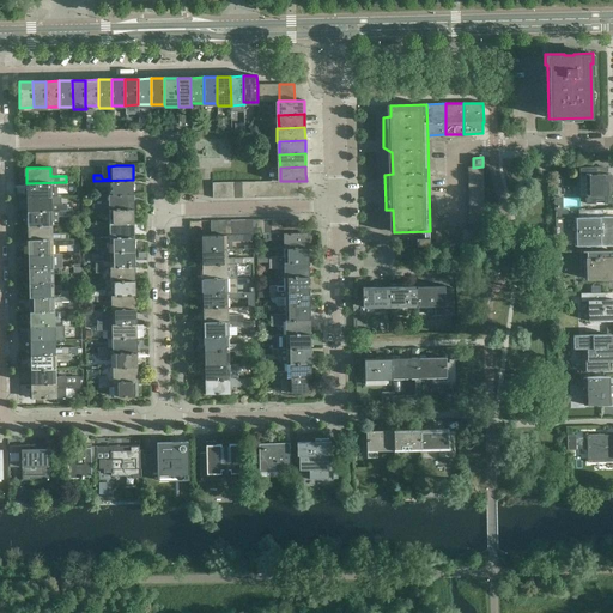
[(612,194),(611,174),(602,175),(602,168),(580,168),(580,176),(584,176),(586,195),(612,194)]
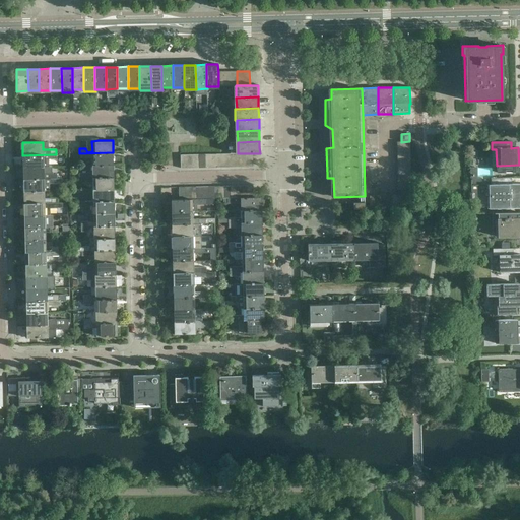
[(113,165),(113,153),(113,152),(79,153),(79,158),(92,158),(92,166),(113,165)]
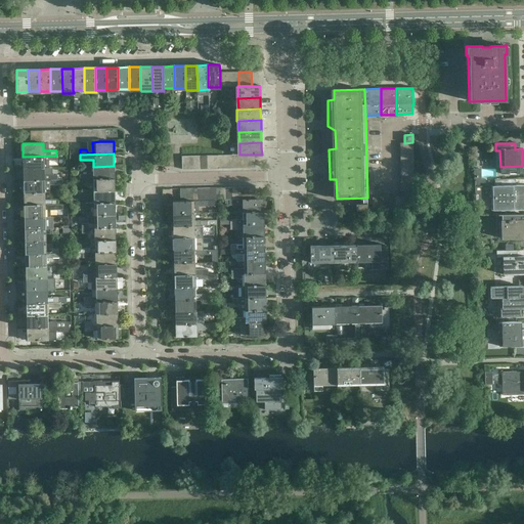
[(44,168),(44,161),(56,161),(56,156),(23,157),(24,169),(44,168)]
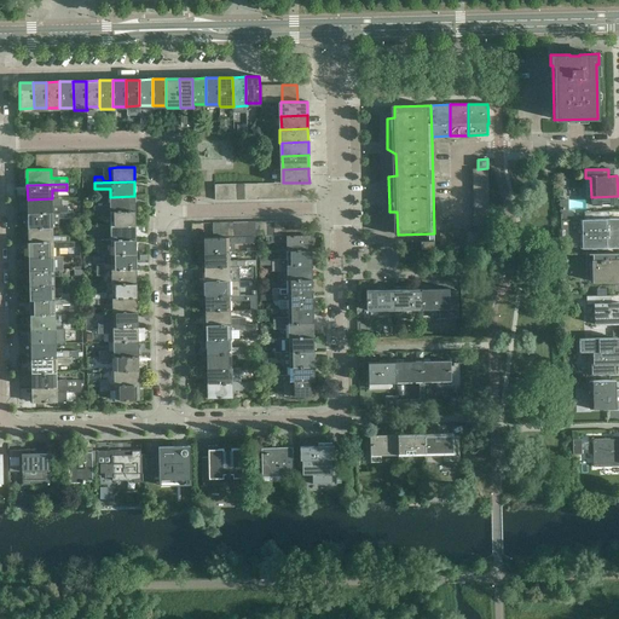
[(134,210),(134,197),(134,196),(110,197),(110,206),(96,206),(96,212),(134,210)]
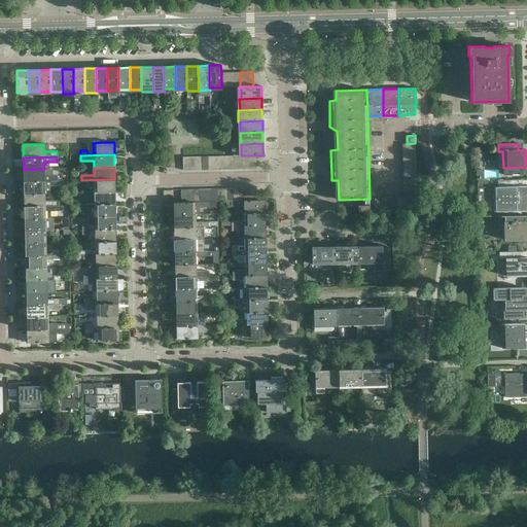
[(44,176),(44,169),(24,170),(24,182),(58,181),(57,176),(44,176)]
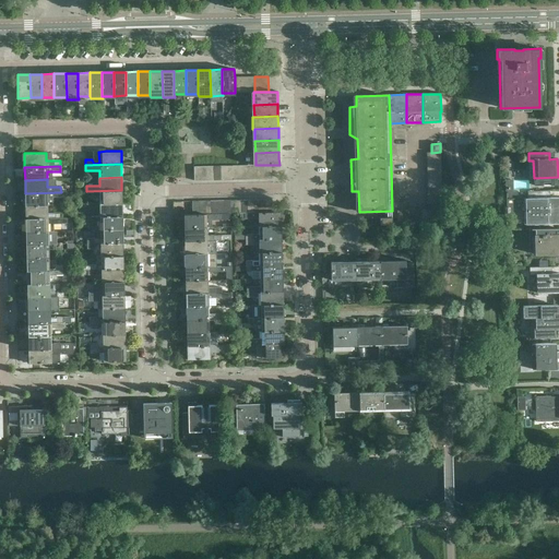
[(122,203),(121,191),(121,190),(86,191),(86,197),(93,197),(95,193),(99,192),(99,204),(122,203)]
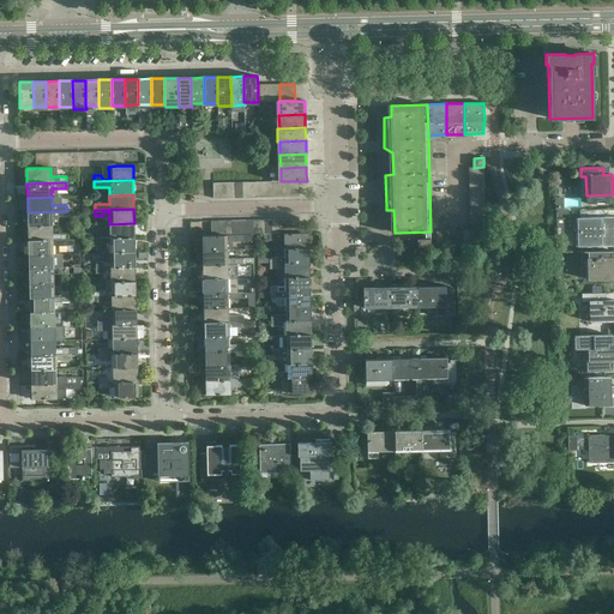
[(613,235),(613,223),(613,222),(613,217),(613,218),(613,217),(603,217),(603,210),(579,210),(579,218),(589,218),(590,235),(599,235),(612,238),(612,235),(613,235)]
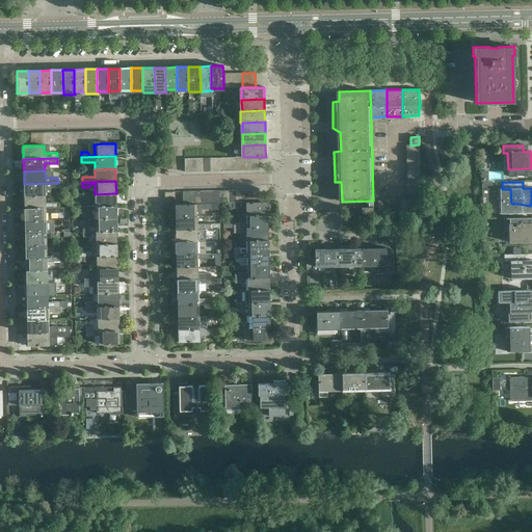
[(45,195),(45,188),(58,188),(58,183),(24,184),(24,196),(45,195)]
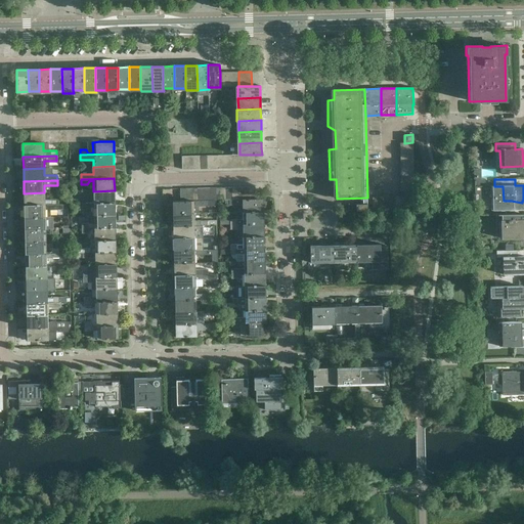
[(115,203),(115,191),(115,190),(93,191),(94,199),(81,199),(81,204),(115,203)]
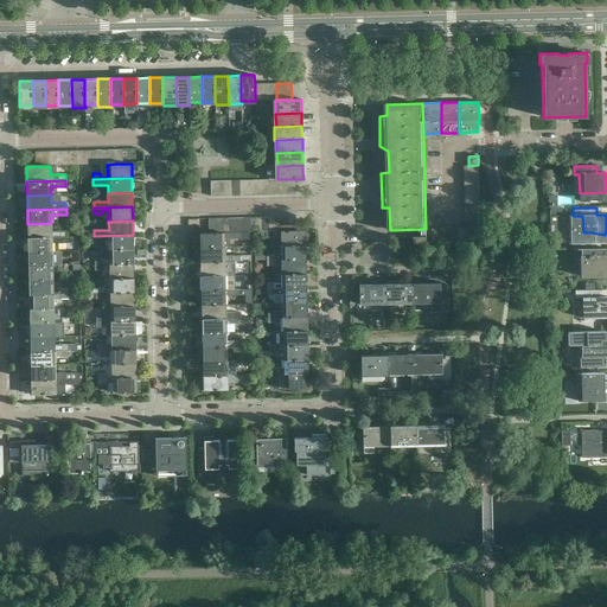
[(52,236),(51,223),(27,224),(27,238),(66,237),(66,231),(59,231),(57,235),(52,236)]
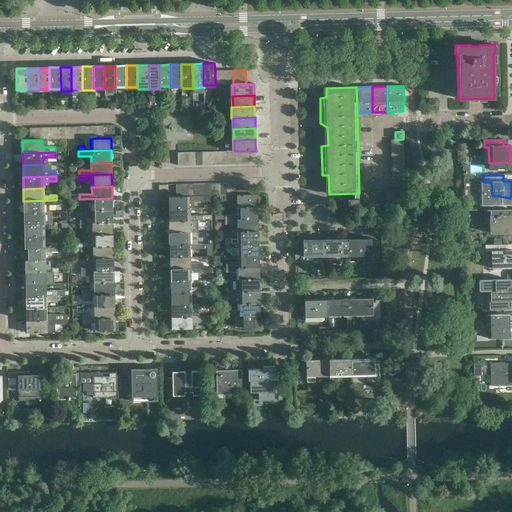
[(405,205),(405,190),(392,191),(392,192),(386,192),(387,205),(405,205)]
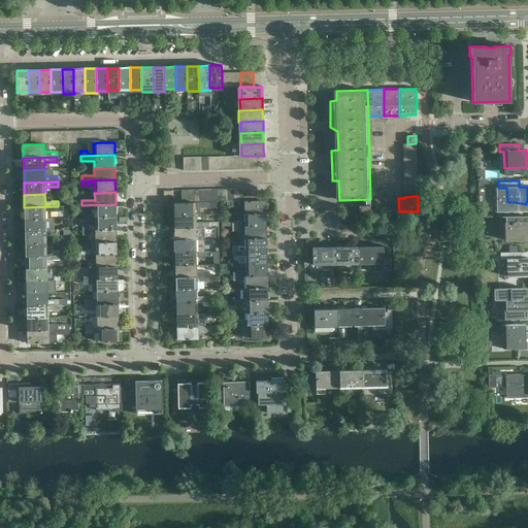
[(265,213),(265,201),(257,201),(251,201),(244,201),(239,201),(233,201),(231,201),(231,206),(244,206),(244,213),(265,213)]
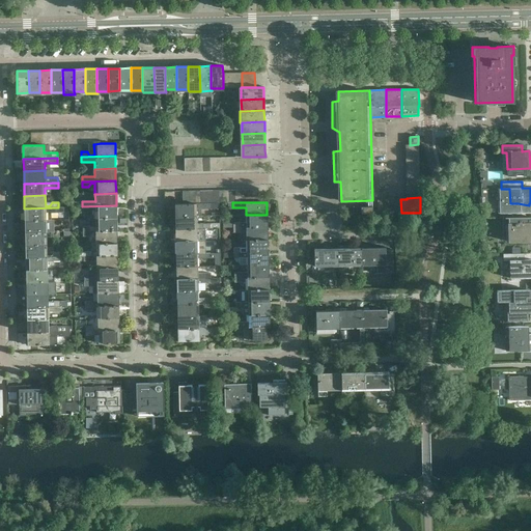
[(208,208),(208,203),(206,203),(200,203),(195,203),(189,203),(183,204),(174,204),(175,217),(196,217),(196,205),(200,205),(202,208),(208,208)]
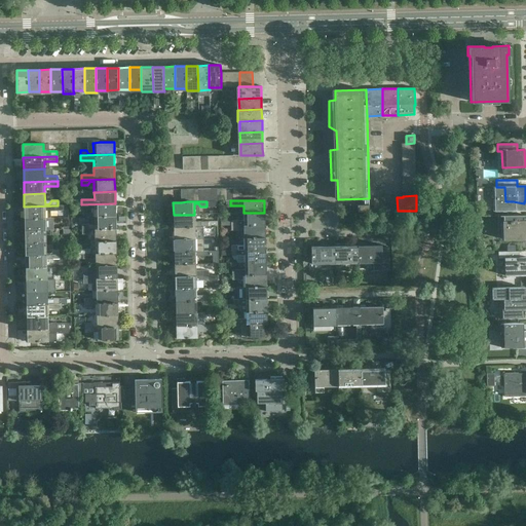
[(115,216),(115,204),(115,203),(81,204),(81,210),(88,210),(89,207),(95,205),(95,217),(115,216)]
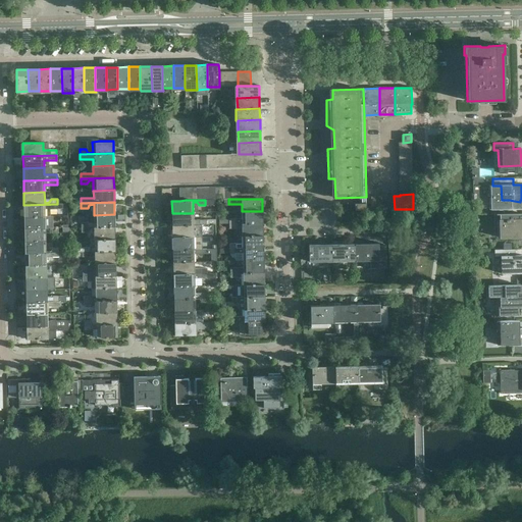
[(24,217),(45,216),(50,216),(50,210),(57,209),(62,209),(62,204),(23,205),(24,217)]
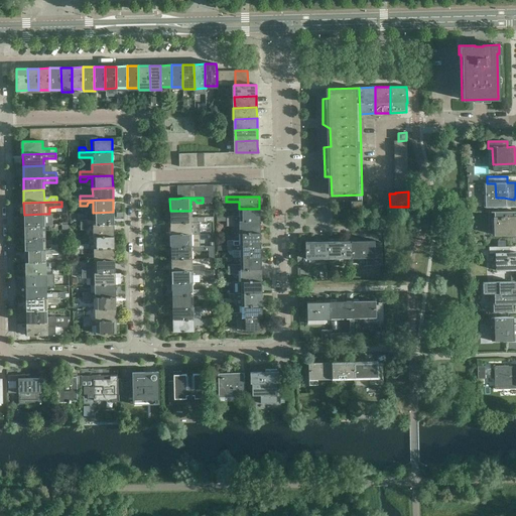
[(259,221),(259,209),(239,209),(239,220),(235,220),(233,217),(227,217),(227,222),(259,221)]
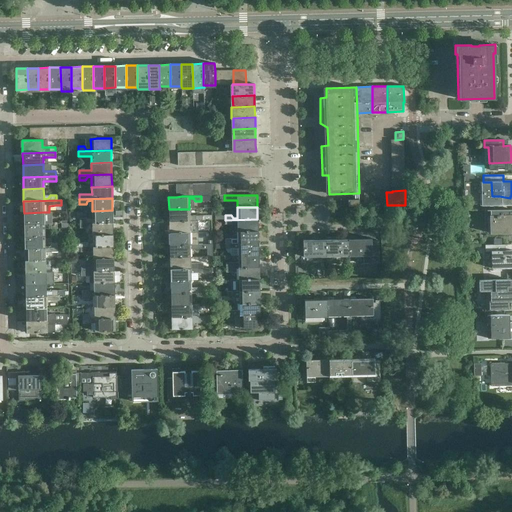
[(189,219),(189,209),(169,209),(169,221),(202,220),(201,215),(195,216),(194,219),(189,219)]
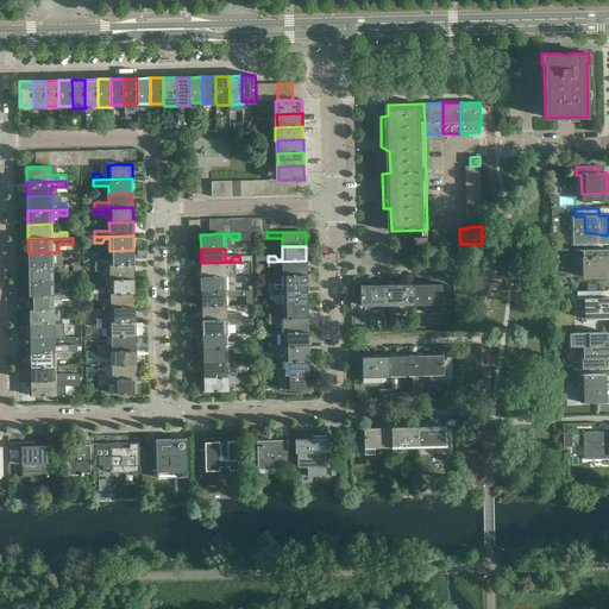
[(133,264),(133,251),(133,250),(110,251),(110,257),(102,257),(102,259),(95,259),(95,265),(133,264)]
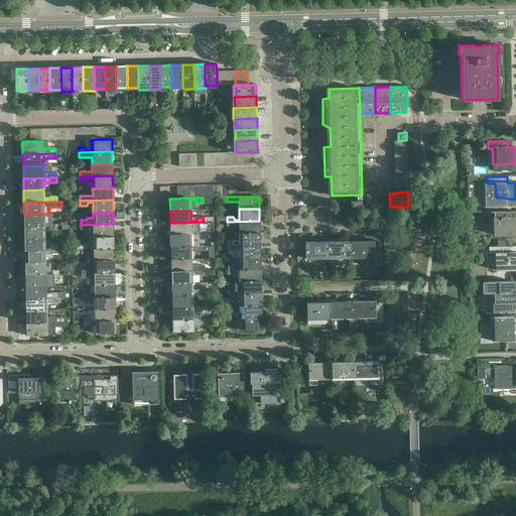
[(515,234),(515,217),(508,218),(507,212),(488,212),(488,219),(494,219),(495,235),(515,234)]
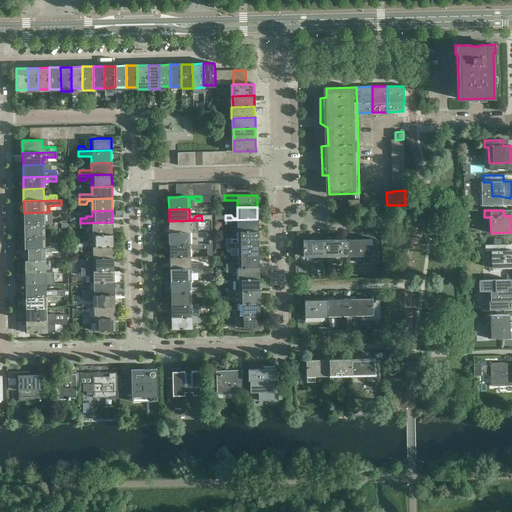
[(44,219),(44,212),(24,213),(24,225),(57,224),(57,219),(44,219)]
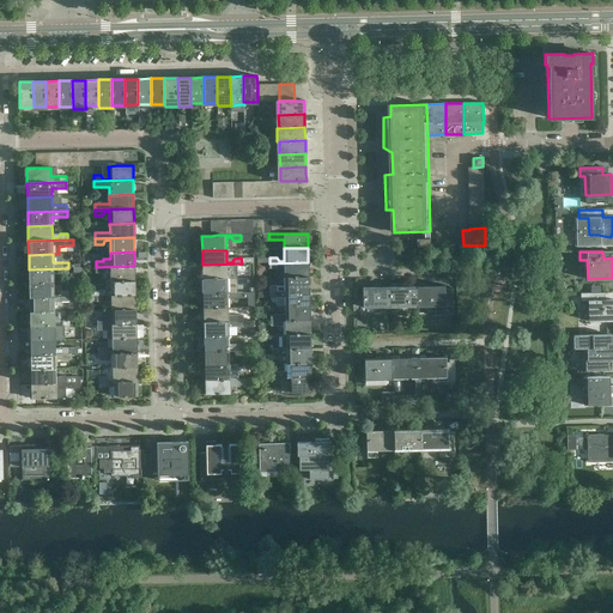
[(309,277),(308,262),(269,263),(269,268),(277,268),(279,265),(284,265),(284,277),(309,277)]
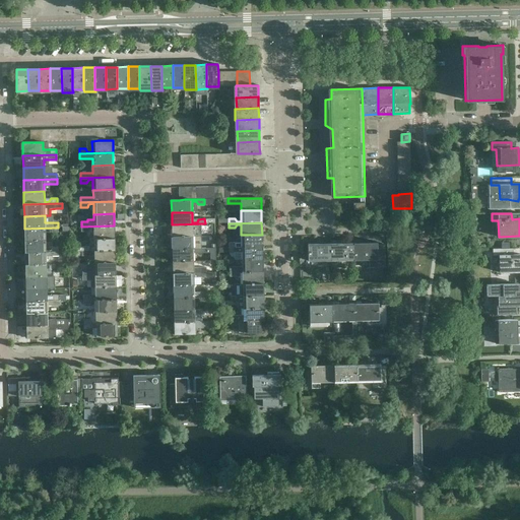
[(205,229),(205,223),(172,224),(172,237),(192,237),(192,225),(197,225),(198,229),(205,229)]
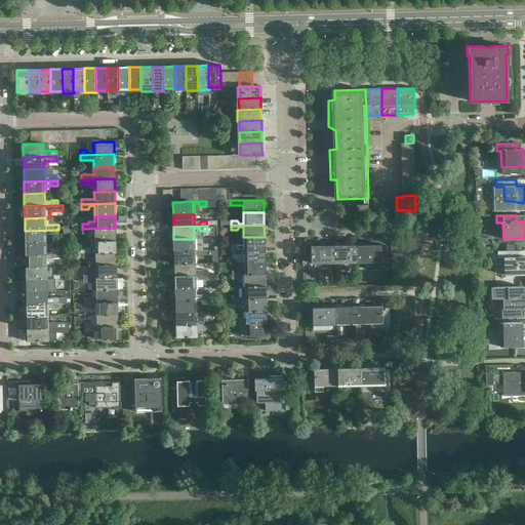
[(116,240),(115,229),(115,228),(82,229),(82,234),(88,234),(90,231),(94,230),(95,241),(116,240)]
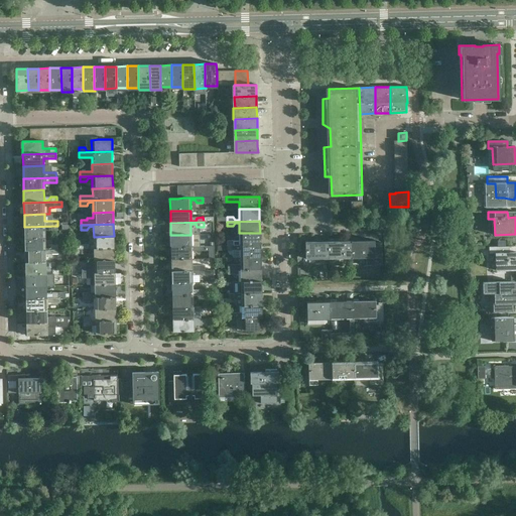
[(44,238),(44,231),(57,231),(57,226),(24,227),(24,239),(44,238)]
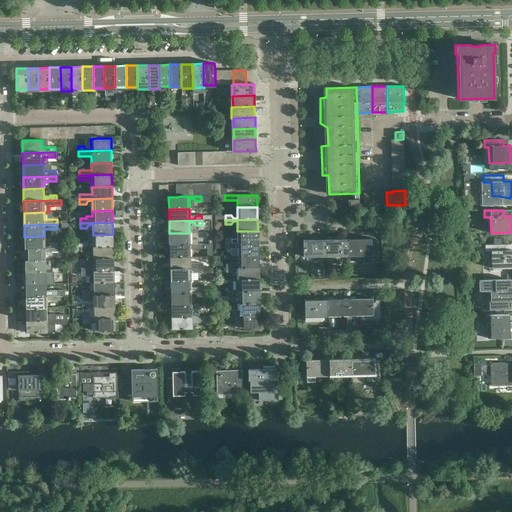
[(258,243),(258,231),(237,231),(238,242),(233,242),(231,239),(225,239),(225,244),(258,243)]
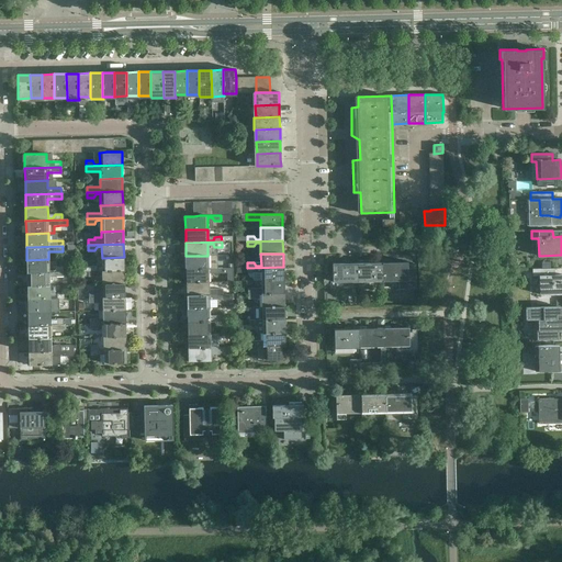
[(209,263),(208,256),(186,256),(187,269),(222,268),(222,262),(209,263)]
